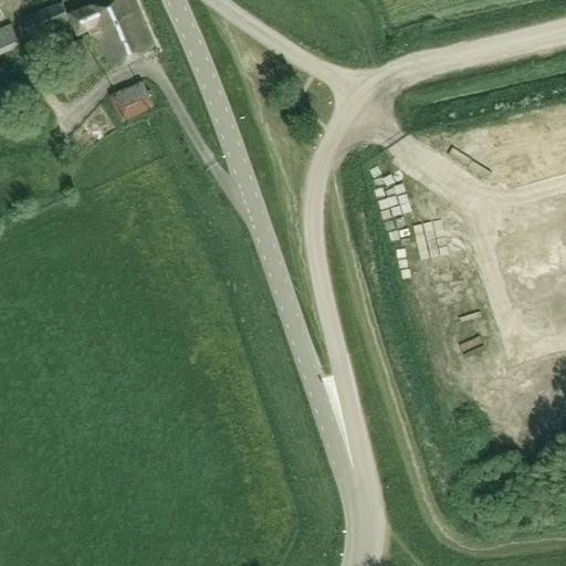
[(102,0),(70,14),(77,33),(87,28),(90,34),(94,32),(109,64),(154,44),(133,0),(102,0)]
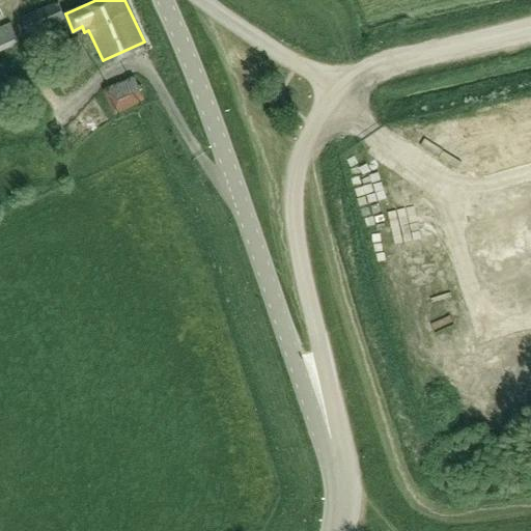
[(58,2),(21,17),(28,33),(64,19),(58,2)]
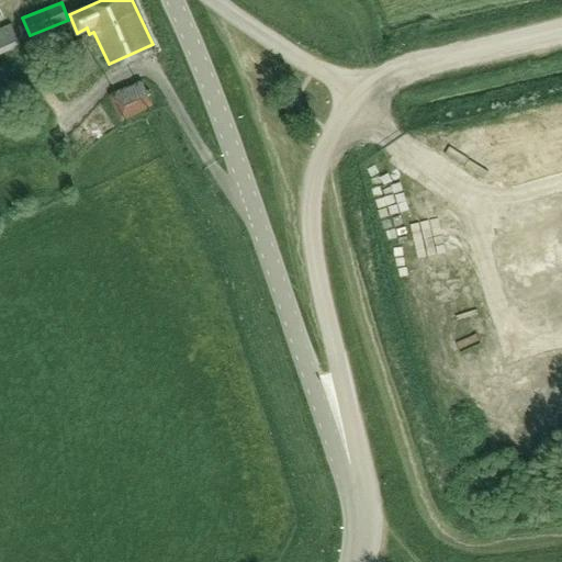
[(10,24),(0,27),(0,54),(20,45),(10,24)]
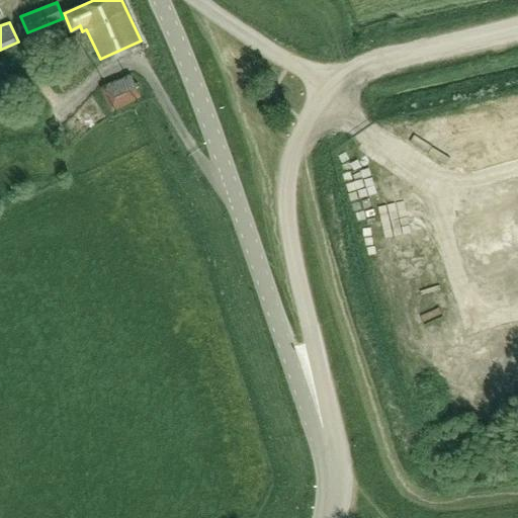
[(75,34),(57,45),(71,73),(90,64),(75,34)]
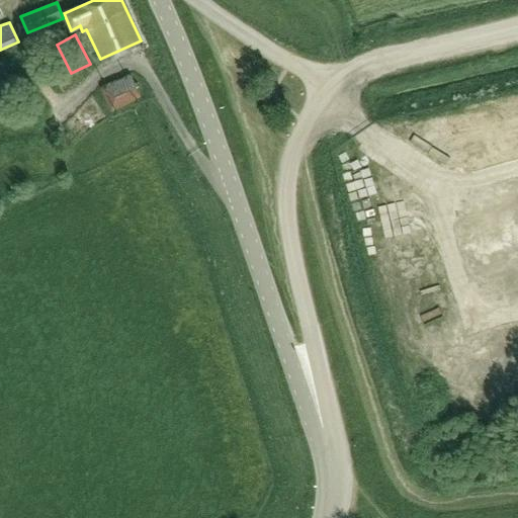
[(110,111),(141,99),(132,75),(100,88),(110,111)]
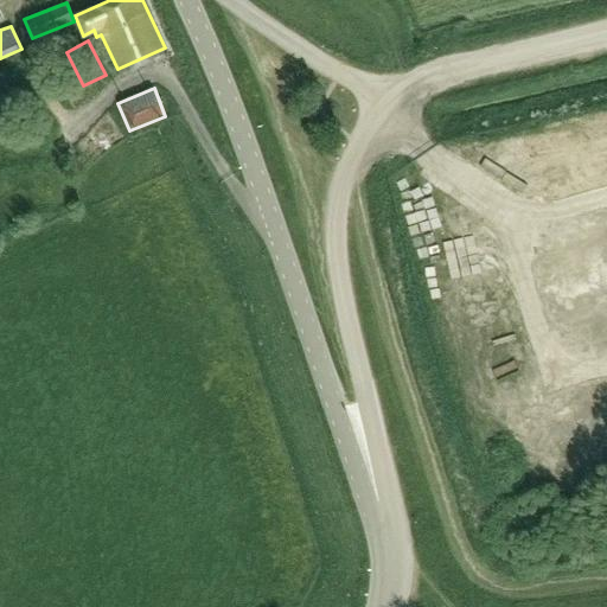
[(88,161),(120,140),(112,128),(80,149),(88,161)]
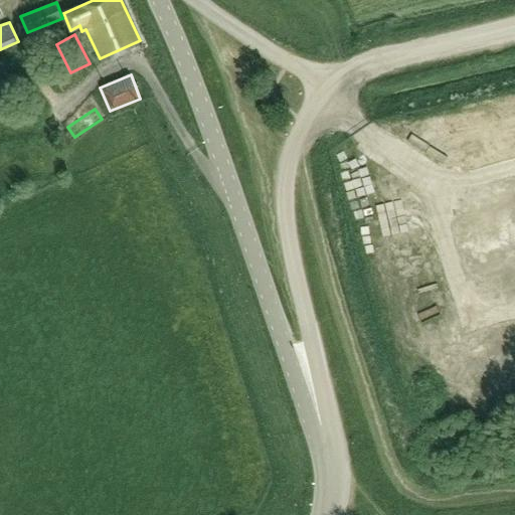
All buildings are outlined.
